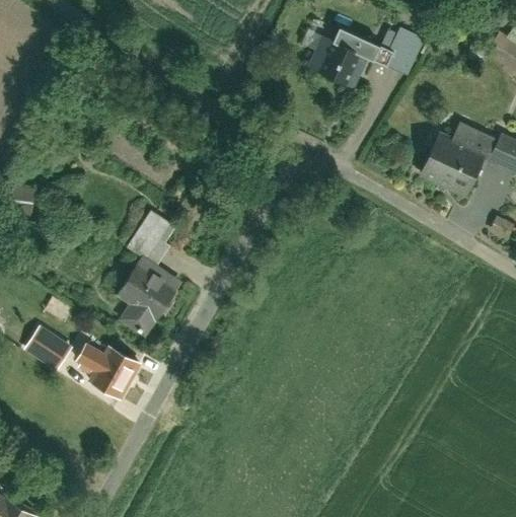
[(335,39),(368,56),(377,40),(343,22),(335,39)]
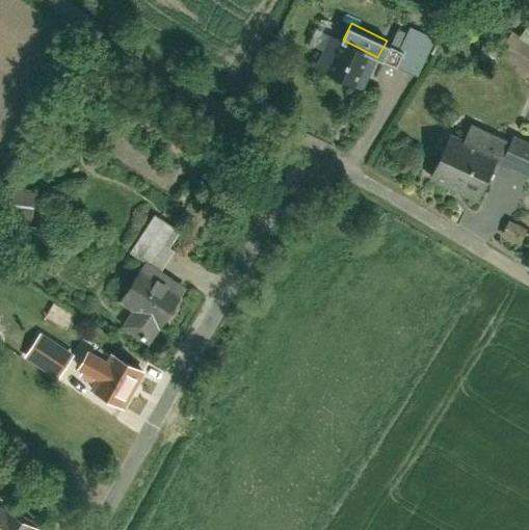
[(528,41),(517,33),(503,55),(528,71),(528,41)]
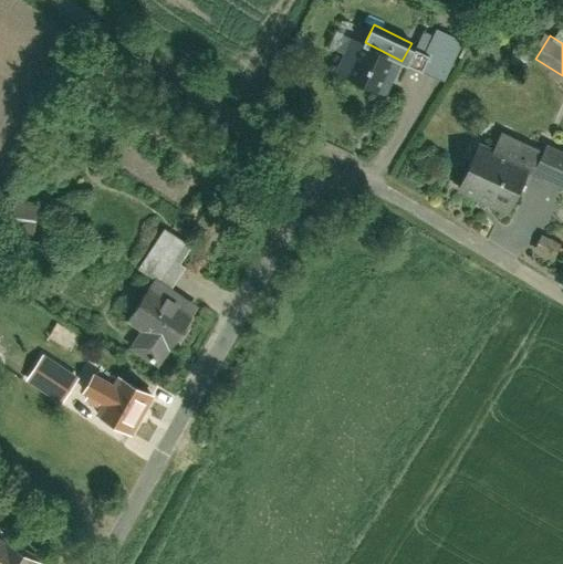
[(356,39),(337,74),(384,97),(402,61),(365,42),(356,39)]
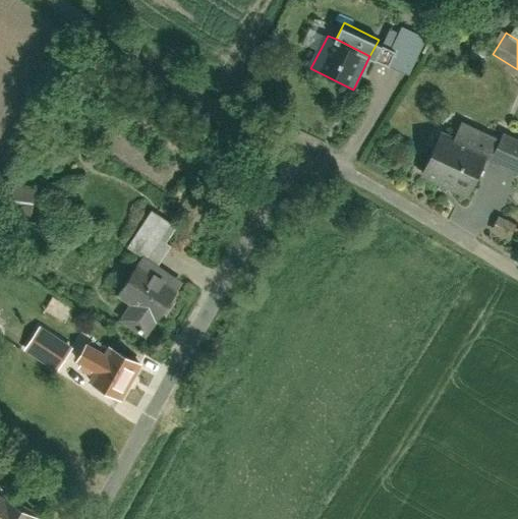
[(379,40),(369,56),(389,66),(397,49),(379,40)]
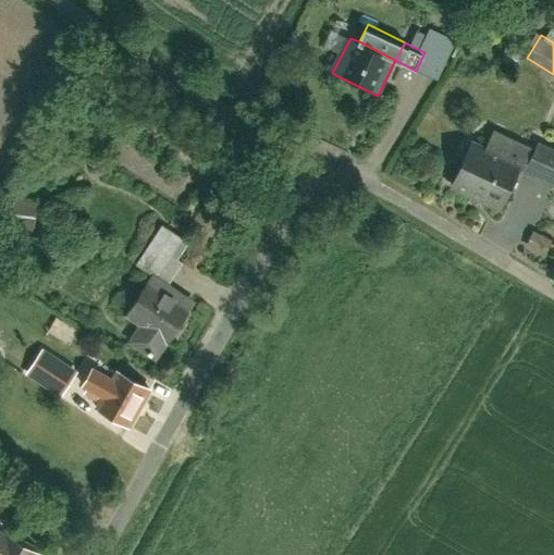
[(497,130),(487,149),(521,167),(531,147),(497,130)]
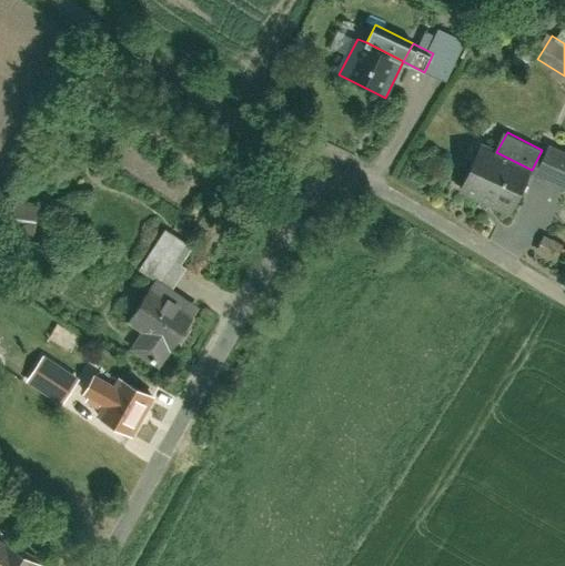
[(542,150),(532,170),(564,187),(564,150),(546,141),(542,150)]
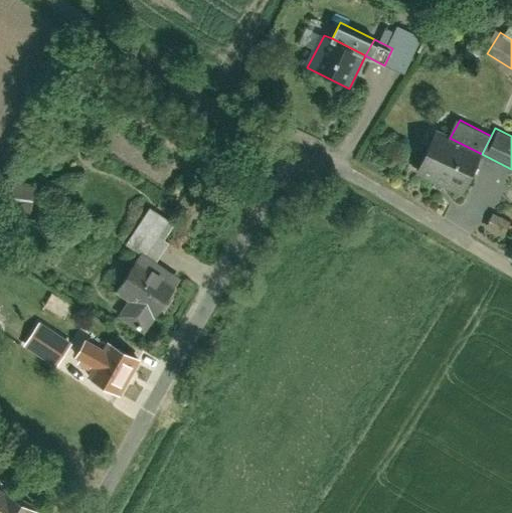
[(450,138),(440,133),(419,171),(462,193),(482,154),(450,138)]
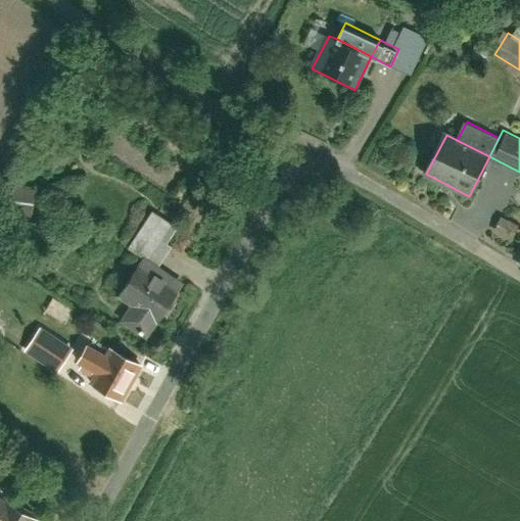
[(35,188),(11,186),(7,220),(32,223),(35,188)]
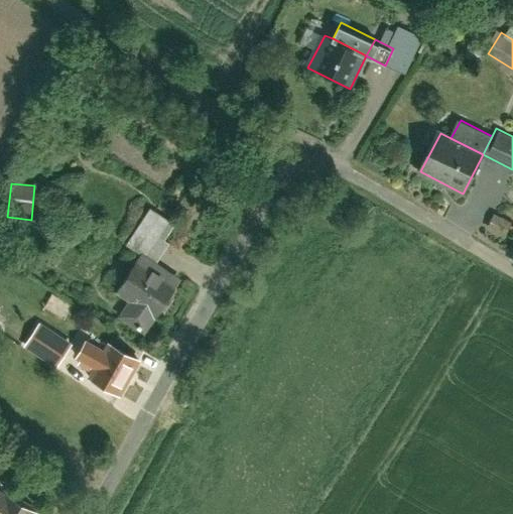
[(174,226),(151,211),(129,245),(153,260),(174,226)]
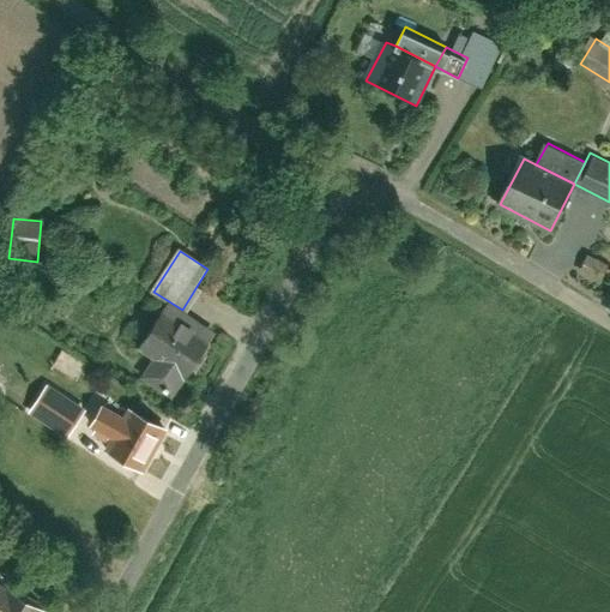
[(212,340),(165,311),(143,347),(157,358),(146,376),(176,395),(212,340)]
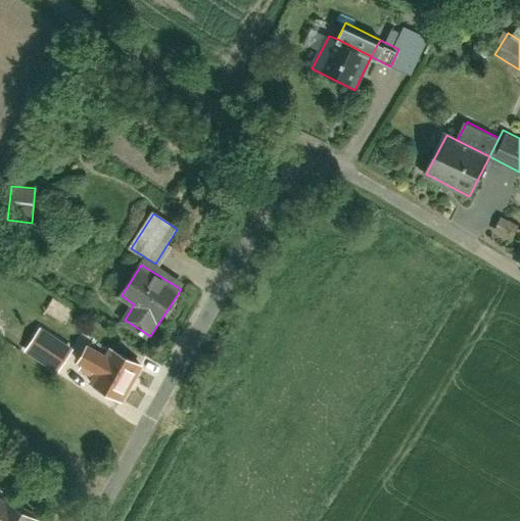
[(67,345),(46,333),(42,340),(32,360),(62,376),(68,364),(60,359),(67,345)]
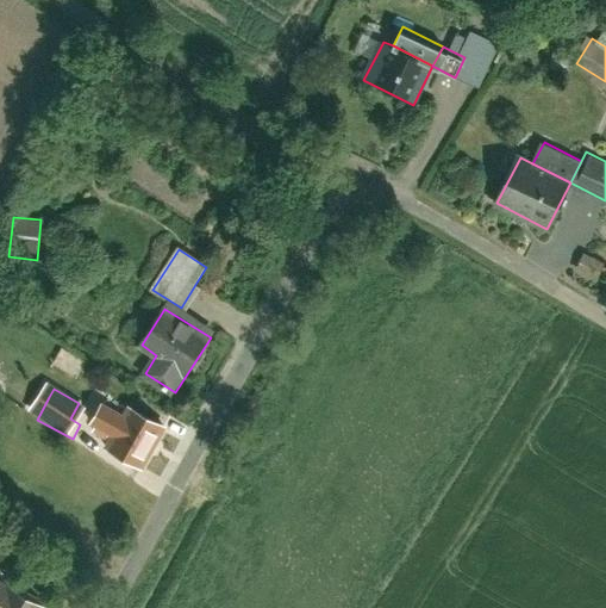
[(49,397),(37,390),(25,413),(37,420),(49,397)]
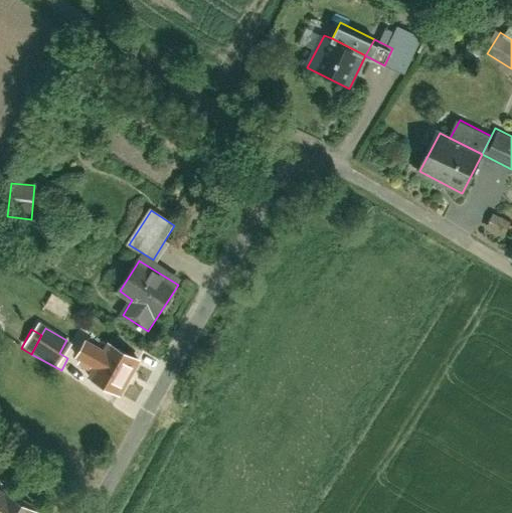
[(140,361),(96,336),(84,356),(100,365),(92,379),(121,395),(140,361)]
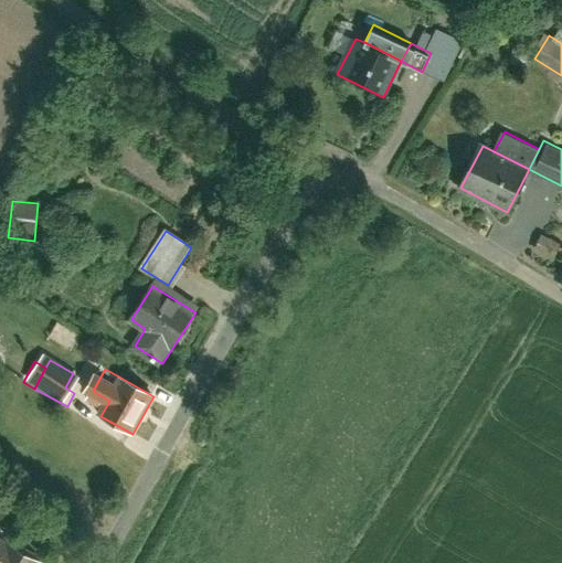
[(39,562),(0,539),(0,562),(39,562)]
